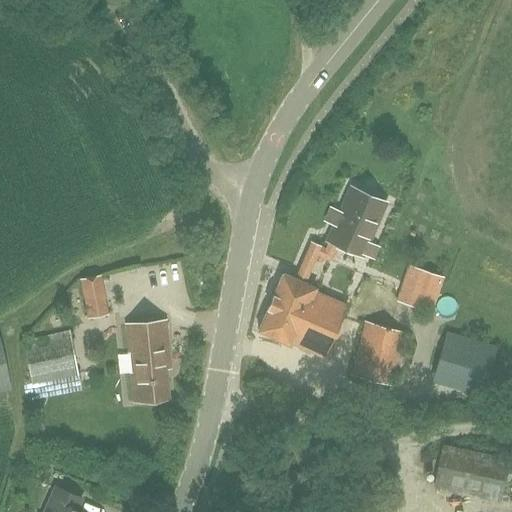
[(318,248),(315,254),(329,261),(336,245),(362,257),(385,204),(350,189),(327,242),(329,243),(325,251),(318,248)]
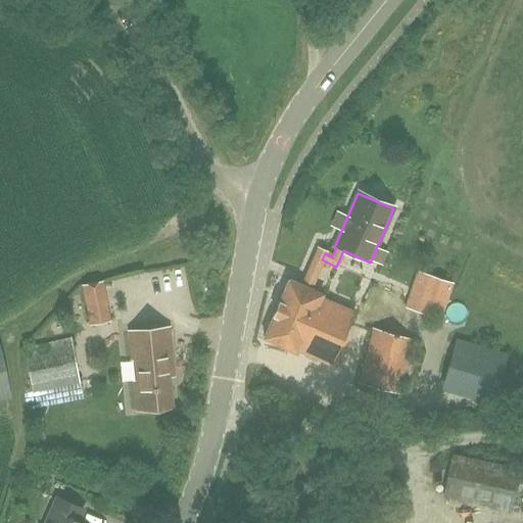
[(308,290),(322,259),(325,253),(325,252),(317,249),(300,286),(288,281),(263,339),(296,353),(297,351),(329,366),(352,313),(321,297),(321,296),(308,290)]
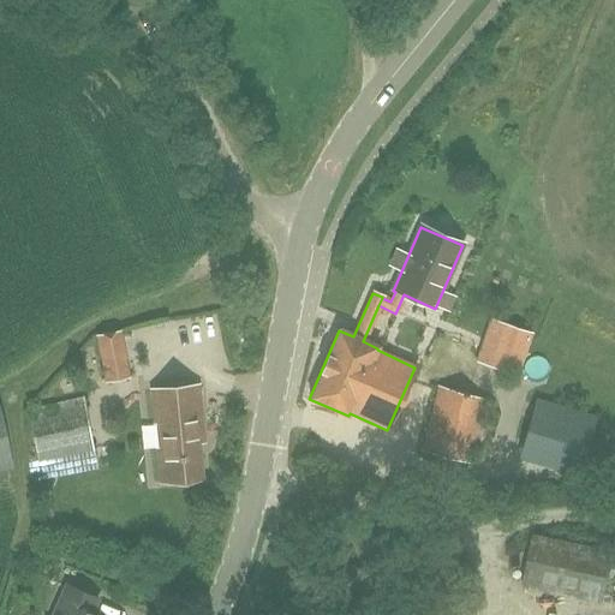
[(518,375),(531,334),(501,324),(488,365),(518,375)]
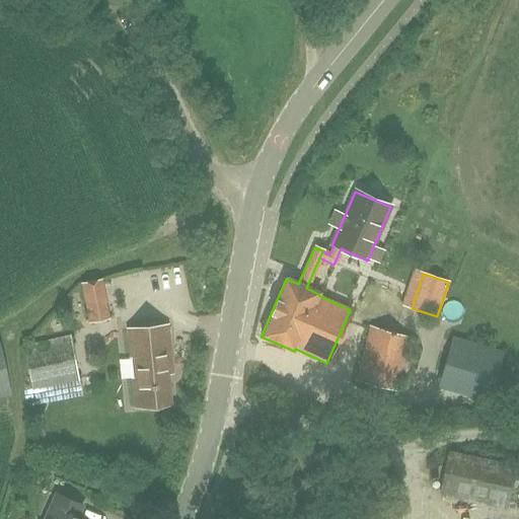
[(81,284),(89,323),(109,319),(101,280),(81,284)]
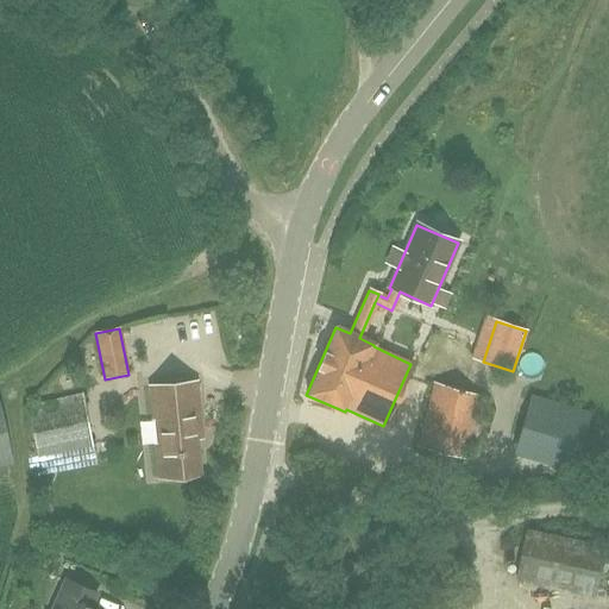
[(156,420),(158,445),(156,446),(159,478),(201,475),(198,439),(202,439),(196,383),(180,385),(180,388),(167,389),(167,387),(150,388),(154,420),(156,420)]
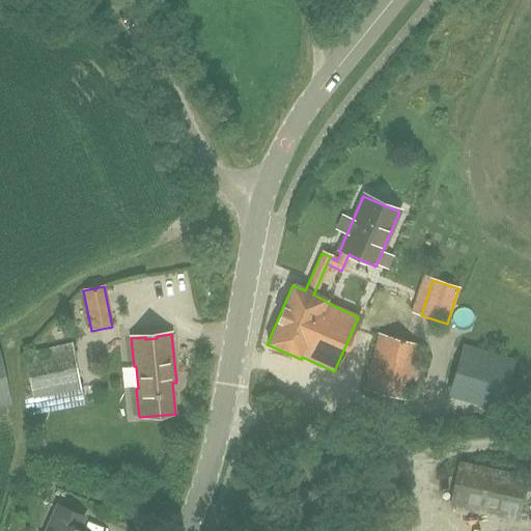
[(404,398),(418,345),(380,335),(365,389),(404,398)]
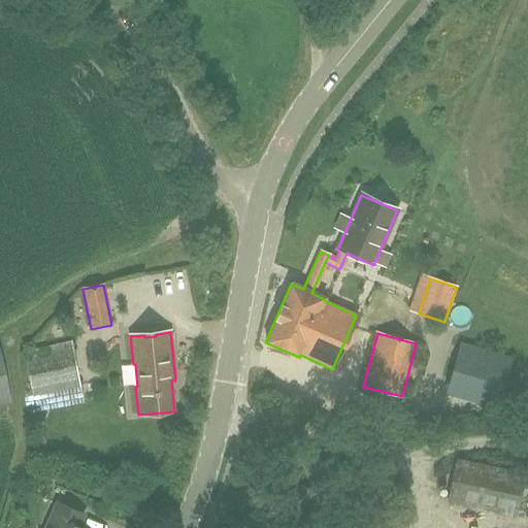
[(499,409),(514,357),(459,341),(444,394),(499,409)]
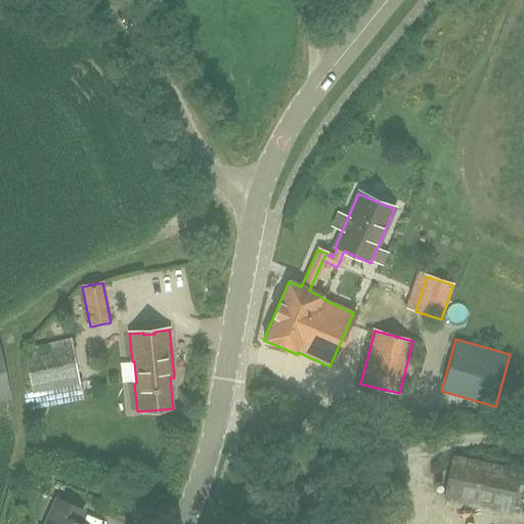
[(32,392),(79,383),(71,340),(24,350),(32,392)]
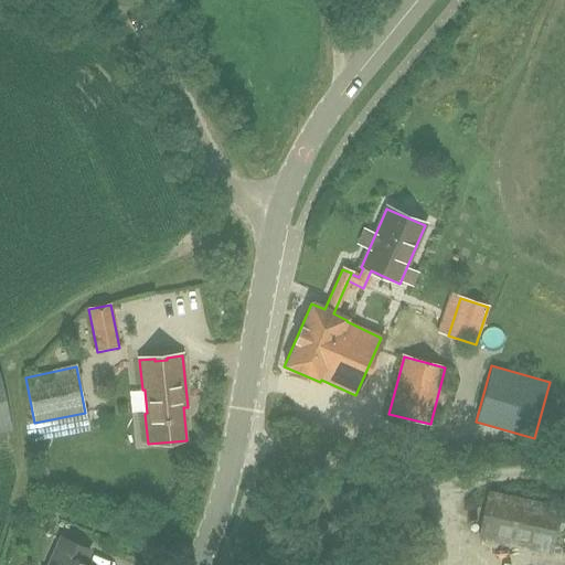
[(0,437),(14,435),(3,373),(0,374),(0,437)]
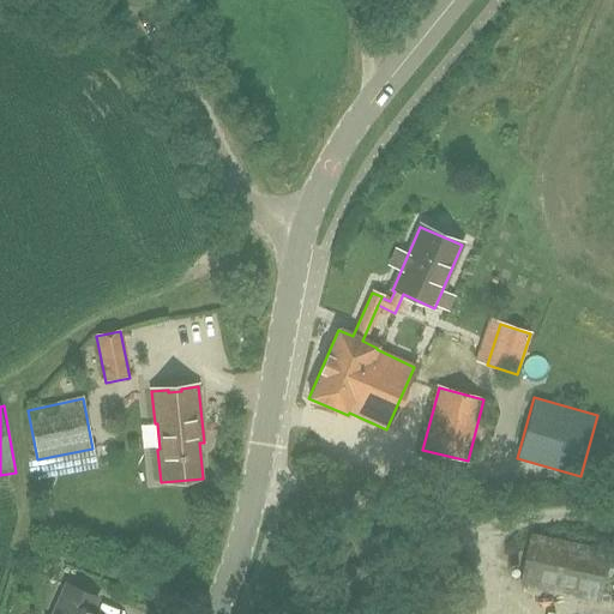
[(600,600),(611,552),(530,535),(521,583),(600,600)]
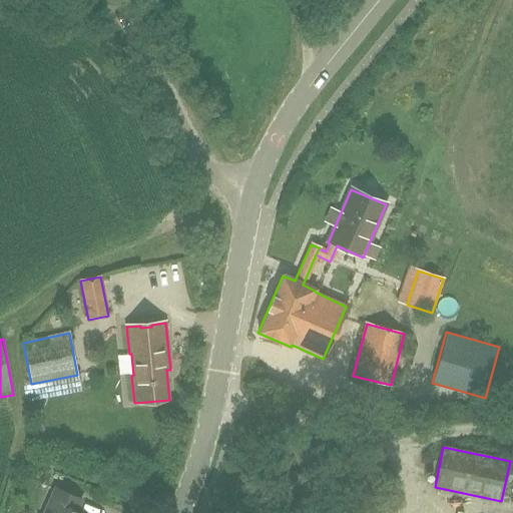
[(75,512),(74,512),(80,500),(54,488),(43,512),(75,512)]
